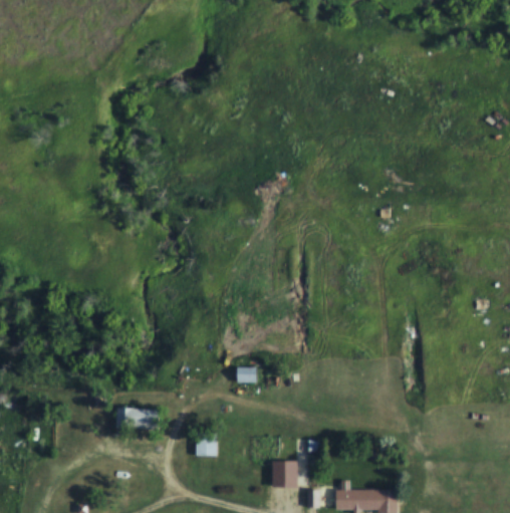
[(264,367),(237,367),(237,383),(264,383),(264,367)]
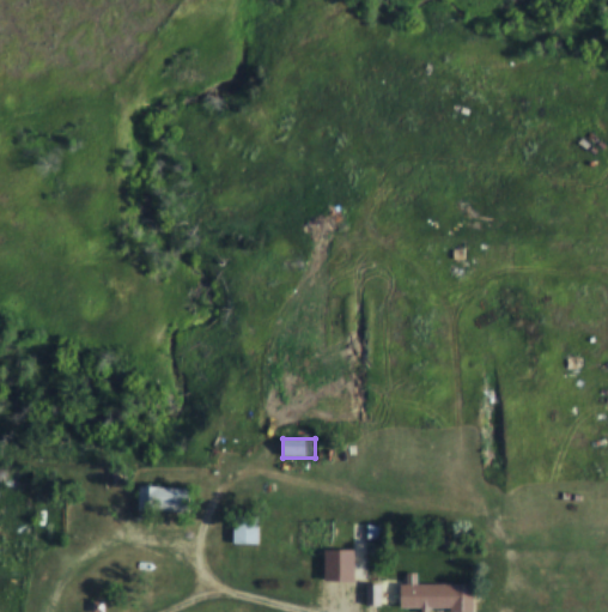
[(193,488),(140,485),(139,510),(192,513),(193,488)]
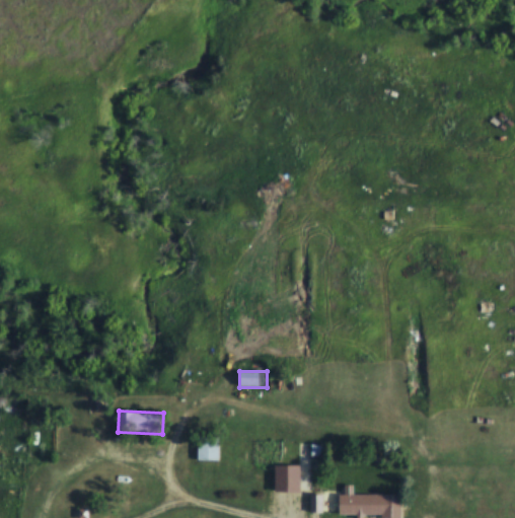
[(198,460),(220,460),(220,437),(198,437),(198,460)]
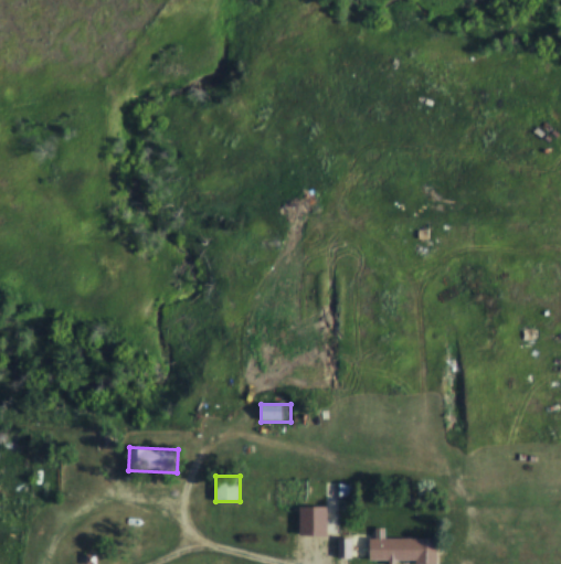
[(342,560),(363,560),(363,538),(342,538),(342,560)]
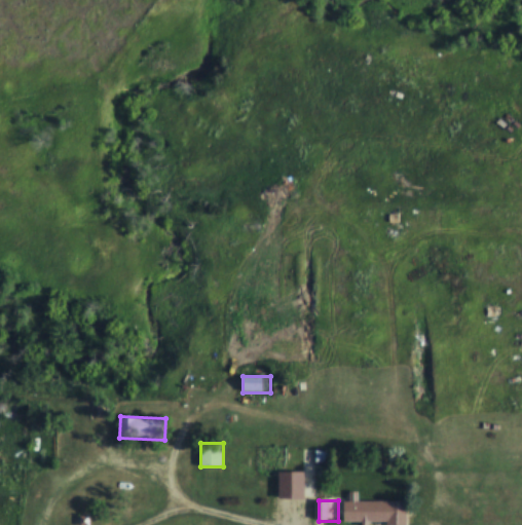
[(407,500),(344,500),(344,520),(388,520),(388,524),(407,524),(407,500)]
